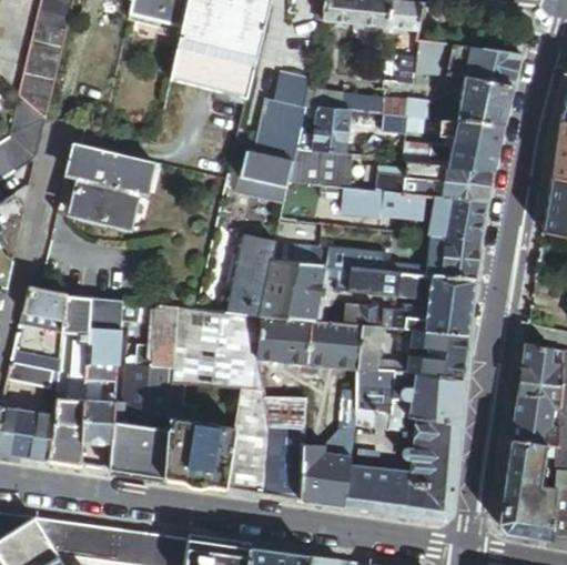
[(46,121),(73,0),(39,0),(17,97),(19,99),(46,121)]
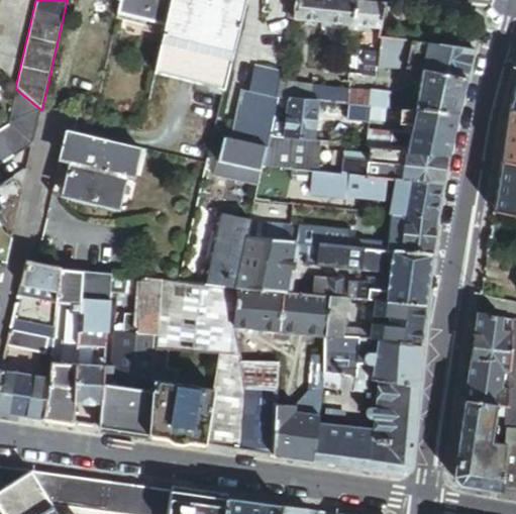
[(171,0),(170,5),(155,74),(223,91),(246,0),(171,0)]
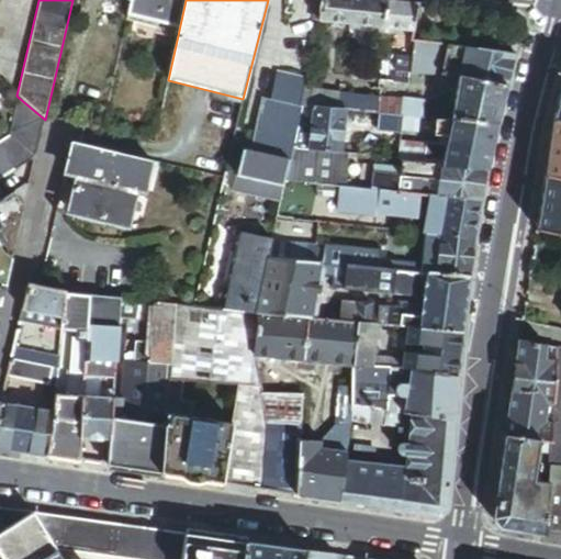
[(323,0),(320,21),(350,24),(354,0),(323,0)]
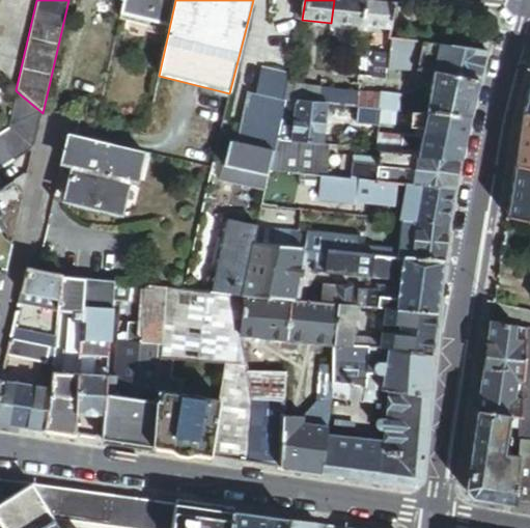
[(364,0),(334,0),(331,23),(362,26),(364,0)]
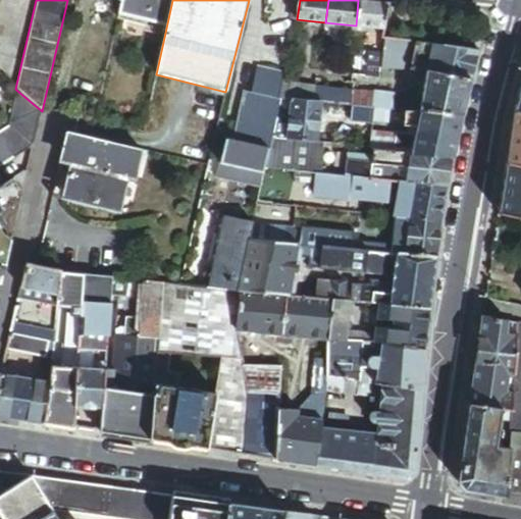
[(388,3),(358,0),(356,26),(383,29),(388,3)]
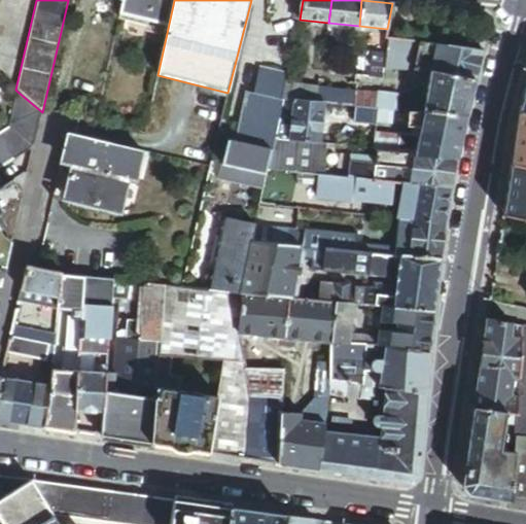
[(482,51),(385,38),(385,42),(380,68),(430,71),(475,80),(482,51)]
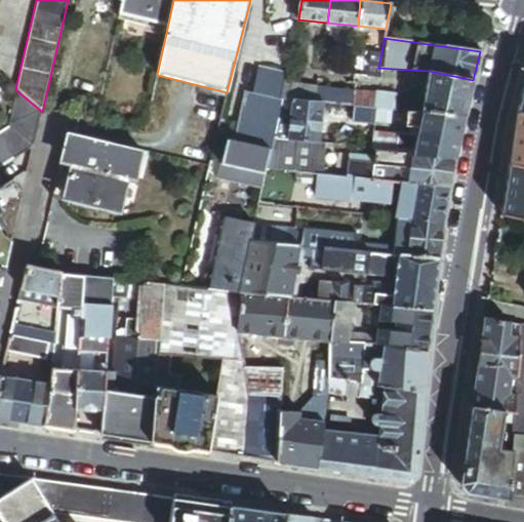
[(378,68),(384,42),(372,40),(368,66),(378,68)]
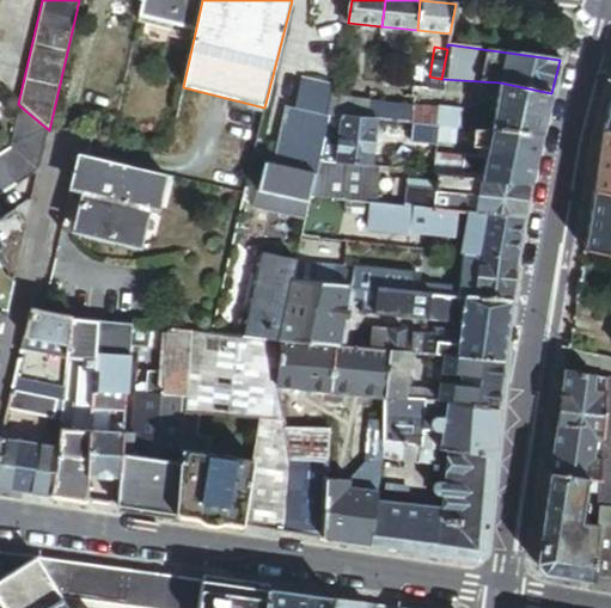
[(328,116),(333,96),(334,85),(303,79),(295,109),(328,116)]
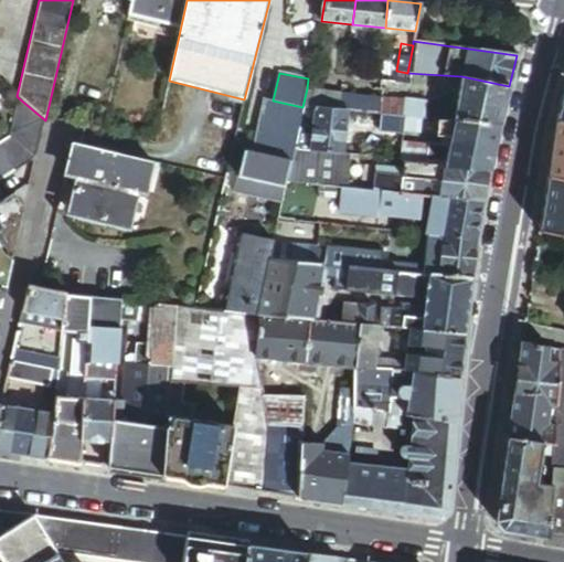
[(499,124),(509,86),(461,76),(458,92),(457,99),(453,119),(499,124)]
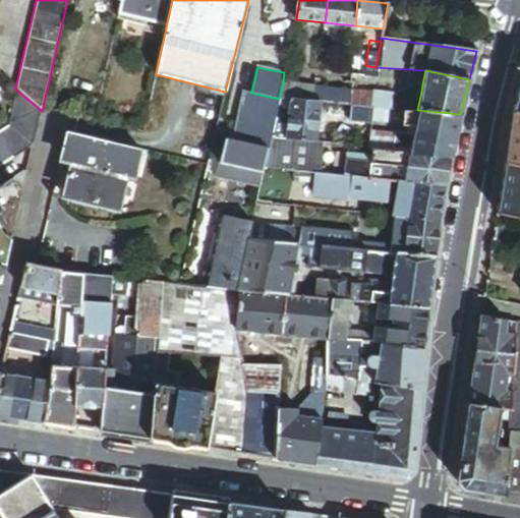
[(519,75),(511,110),(519,112),(519,75)]
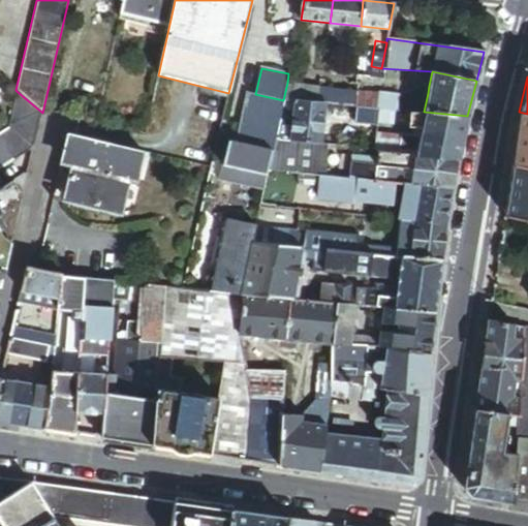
[(318,88),(287,83),(283,100),(317,103),(318,90),(318,88)]
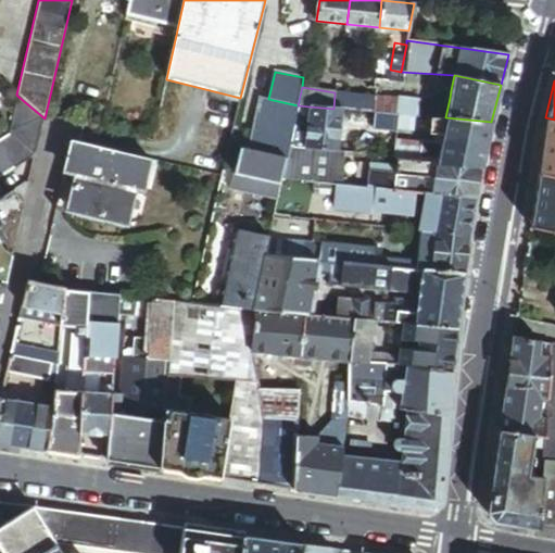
[(376,99),(335,95),(333,109),(342,109),(374,112),(376,99)]
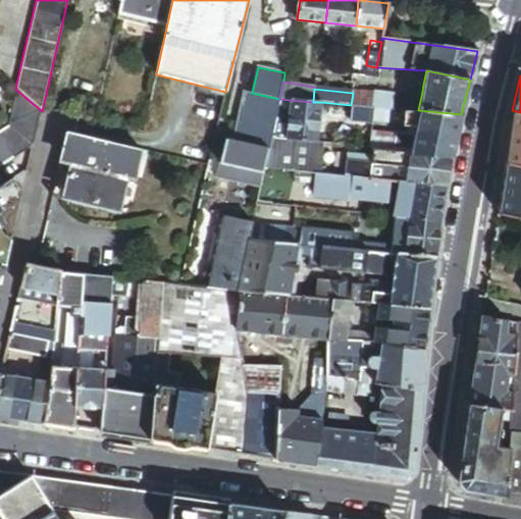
[(374,93),(353,90),(353,93),(351,105),(352,105),(372,107),(374,93)]
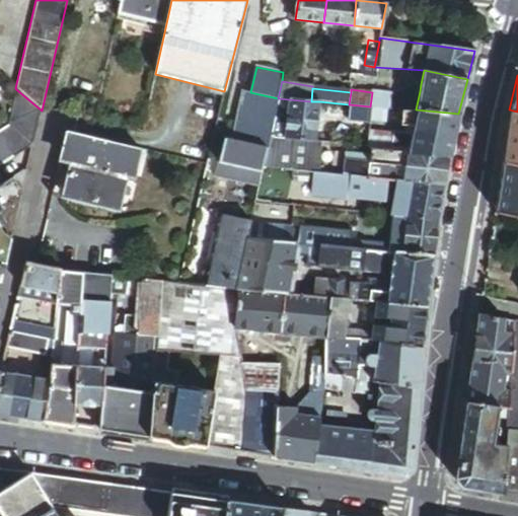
[(38,126),(42,111),(17,90),(8,127),(38,126)]
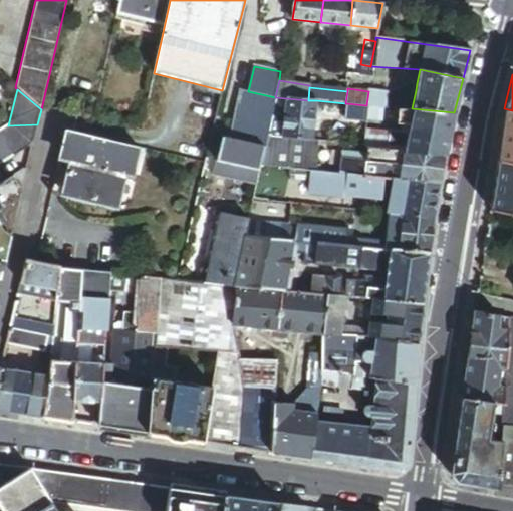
[(266,137),(269,124),(272,111),(275,97),(248,91),(241,89),(231,130),(229,139),(264,146),(266,137)]
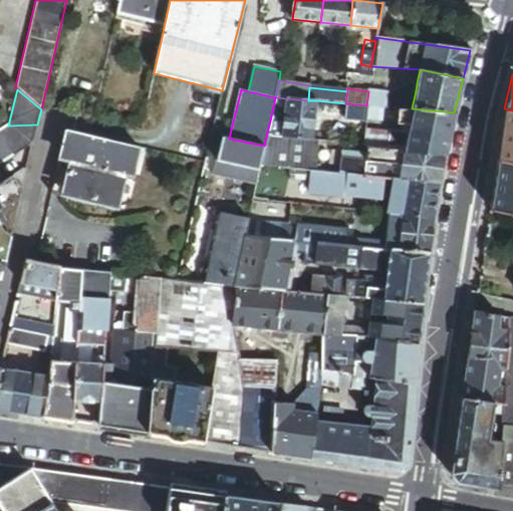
[(308,100),(275,97),(272,111),(284,112),(283,126),(282,138),(308,140),(311,141),(316,100),(308,100)]
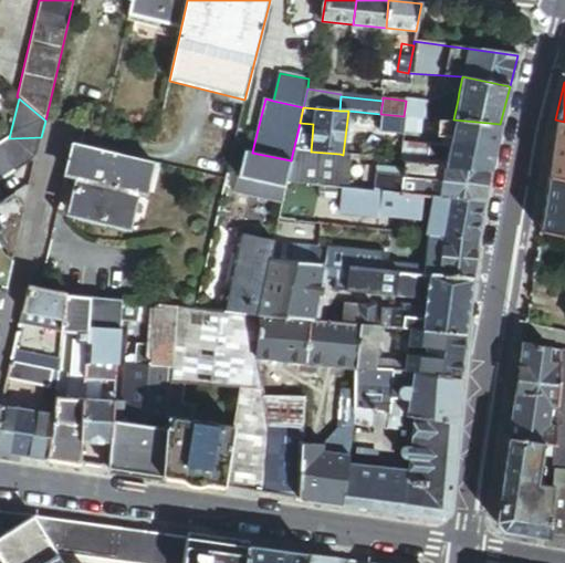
[(446,113),(424,110),(422,118),(442,121),(445,121),(446,113)]
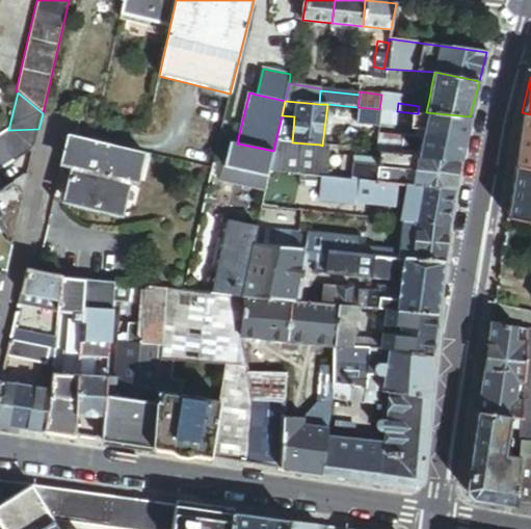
[(379,109),(359,107),(356,124),(379,126),(379,123),(414,127),(416,113),(397,111),(379,109)]
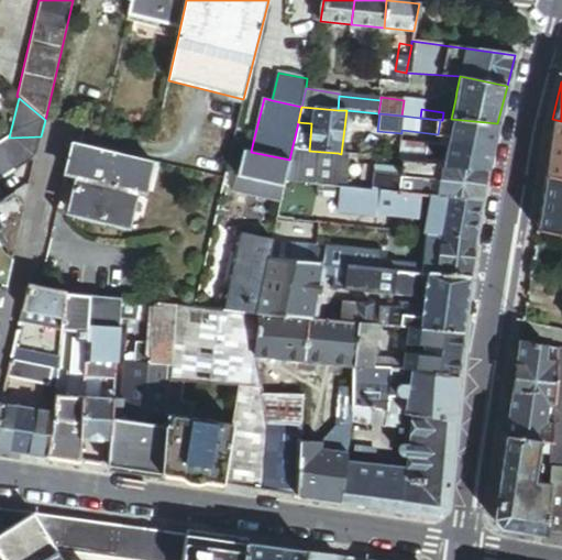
[(487,167),(497,123),(451,119),(451,121),(448,136),(447,142),(443,164),(487,167)]
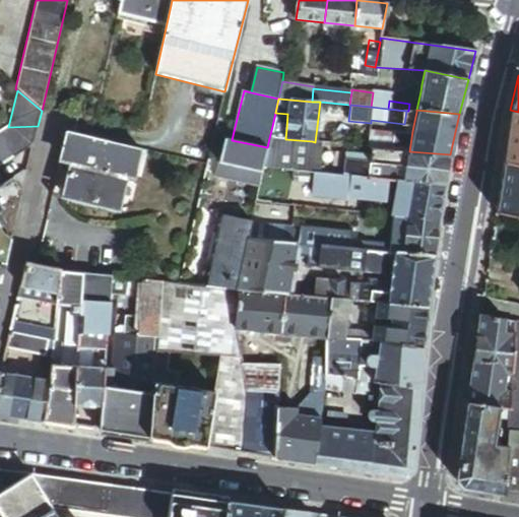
[(518,112),(510,110),(502,162),(518,165),(518,112)]
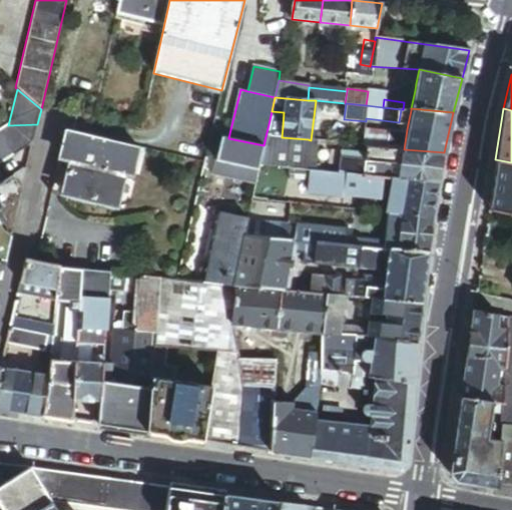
[(408,124),(411,110),(403,109),(401,109),(399,122),(408,124)]
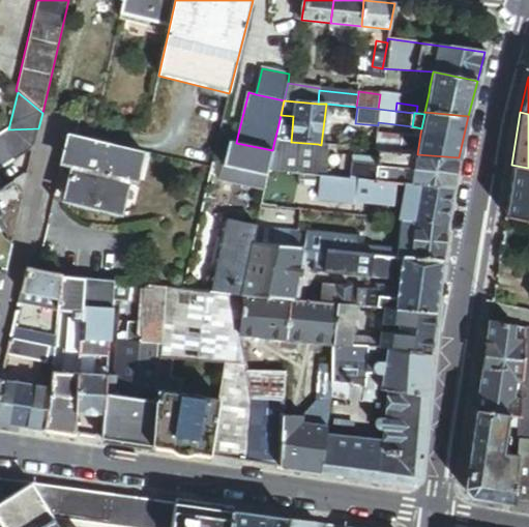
[(38,128),(8,129),(0,134),(0,141),(12,162),(34,148),(38,128)]
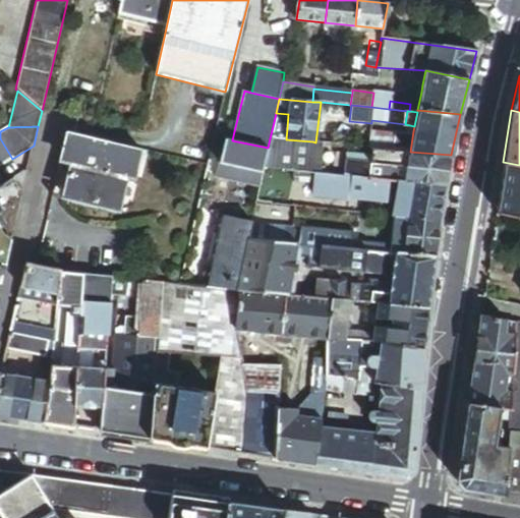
[(287,128),(273,126),(270,138),(286,139),(287,128)]
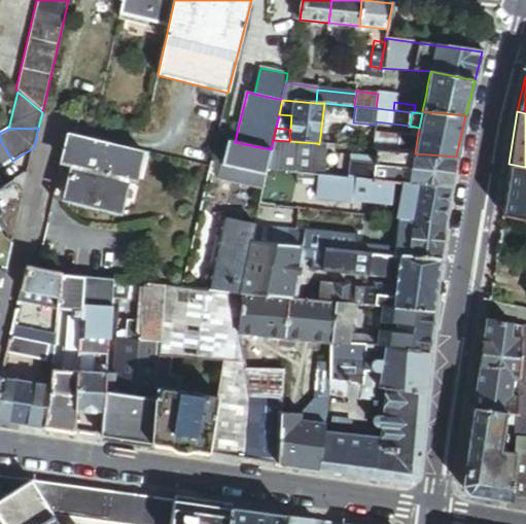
[(228,140),(230,132),(218,129),(216,138),(228,140)]
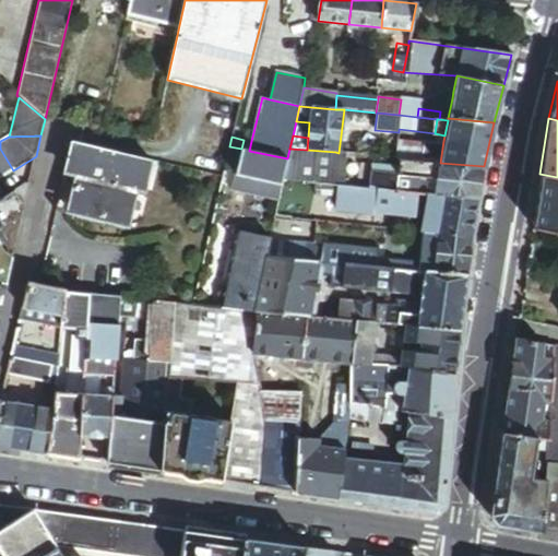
[(412,160),(415,140),(399,138),(396,158),(399,158),(412,160)]
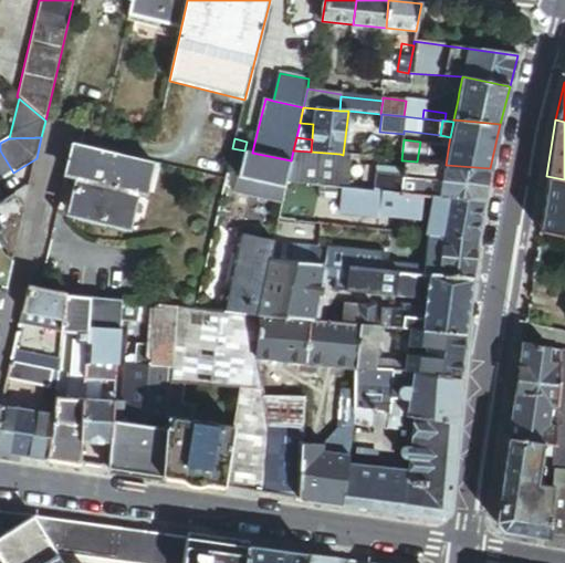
[(73,141),(66,170),(77,173),(70,209),(106,218),(107,212),(131,218),(137,187),(146,188),(153,158),(73,141)]
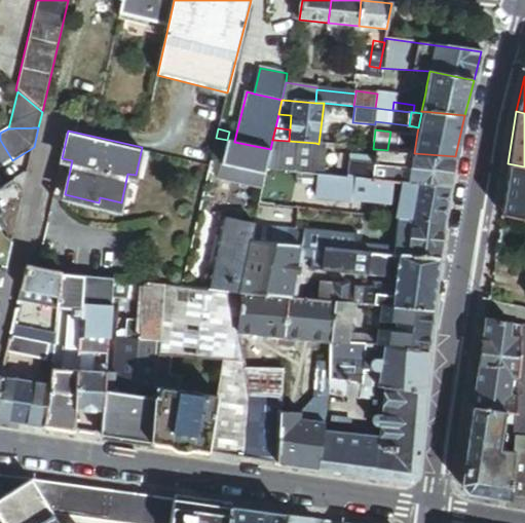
[(390,132),(387,150),(405,152),(408,132),(406,132),(406,134),(390,131),(390,132)]
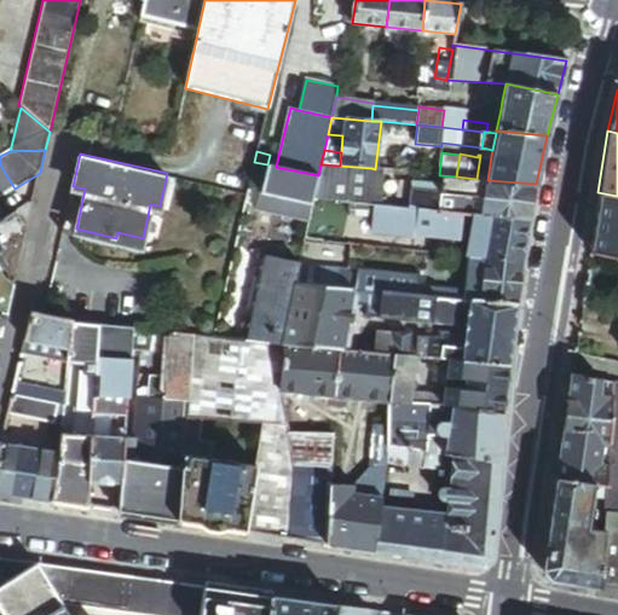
[(267,164),(276,167),(278,156),(270,155),(267,164)]
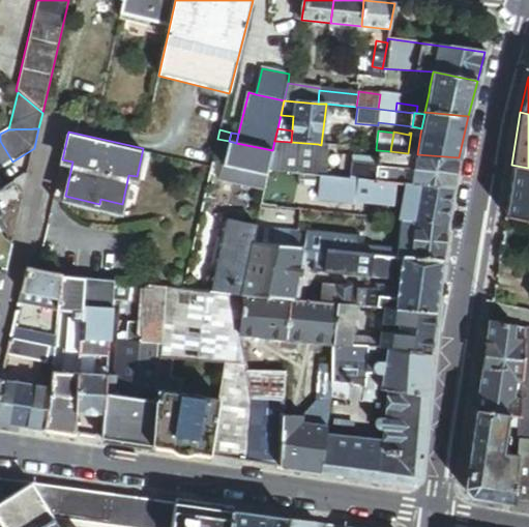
[(411,133),(408,153),(417,154),(420,134),(411,133)]
